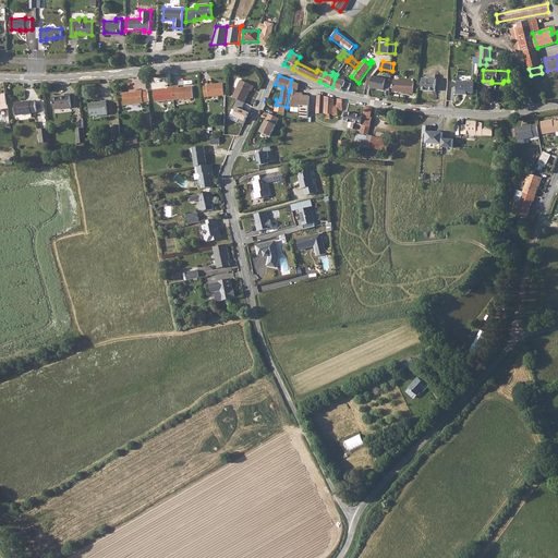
[(373,75),(371,87),(384,91),(386,79),(373,75)]
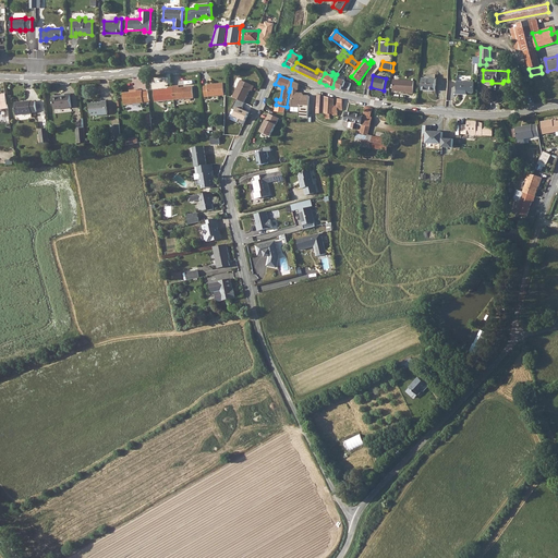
[(335,79),(332,87),(349,92),(351,84),(346,83),(344,82),(344,81),(335,79)]
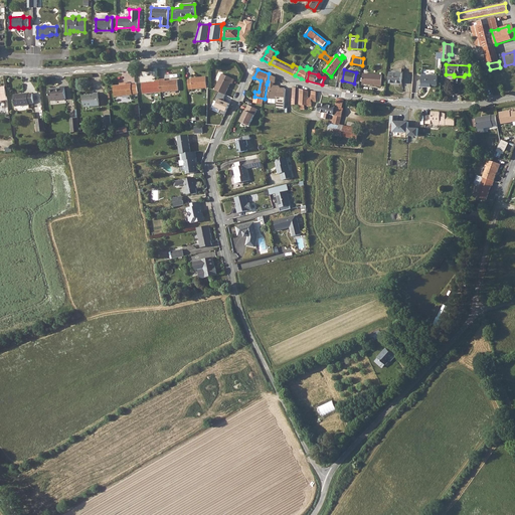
[(390,72),(389,83),(402,83),(402,73),(390,72)]
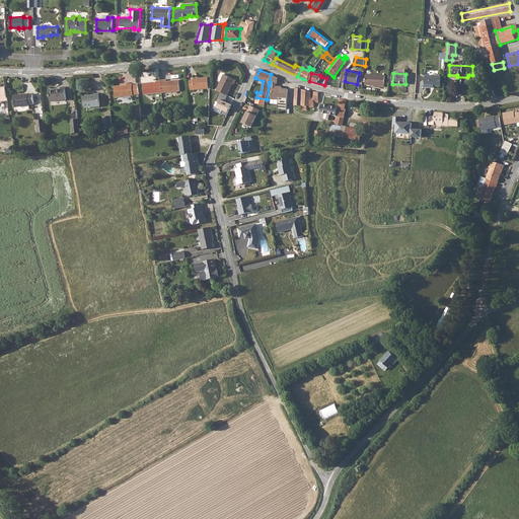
[(279,78),(271,74),(270,82),(270,83),(272,83),(272,100),(287,100),(287,89),(283,89),(282,87),(277,87),(277,83),(278,83),(279,78)]
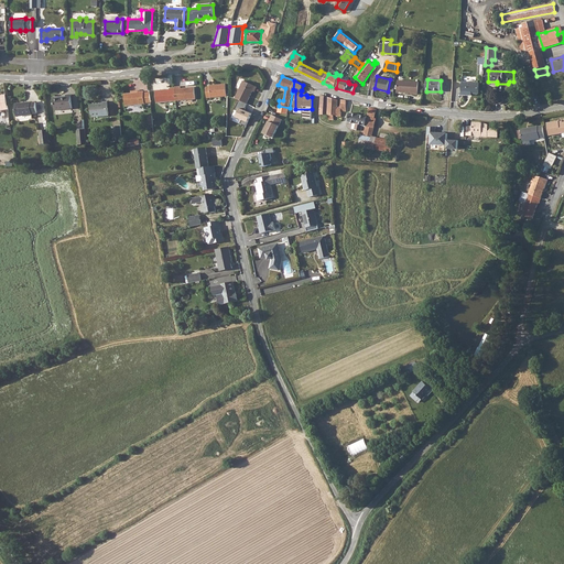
[(411,95),(416,95),(418,95),(419,82),(398,80),(398,93),(412,93),(411,95)]
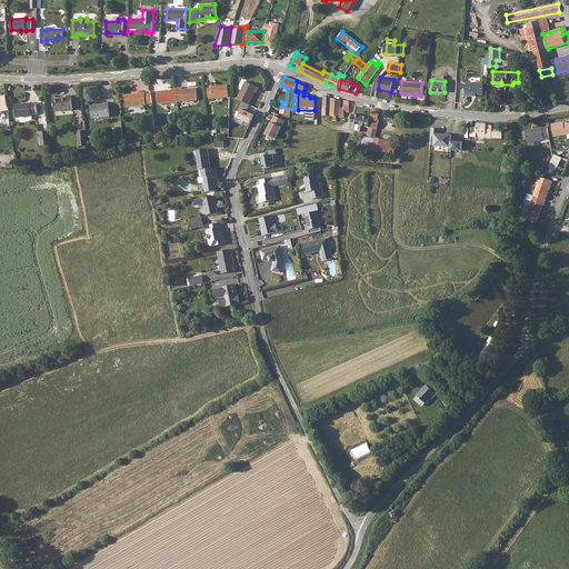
[(253,93),(246,91),(247,85),(245,83),(238,100),(240,101),(249,105),(253,93)]
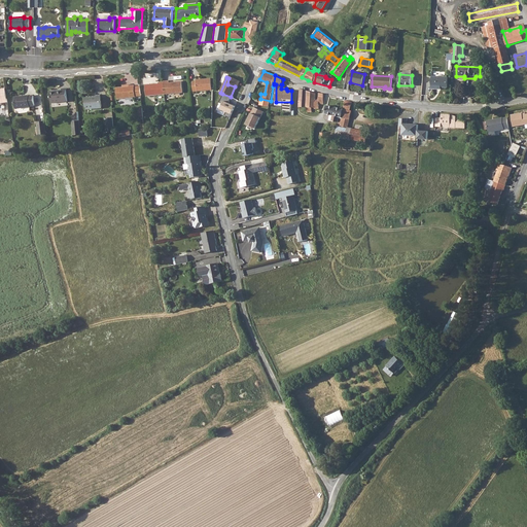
[(432,77),(431,90),(437,90),(437,88),(447,89),(448,78),(432,77)]
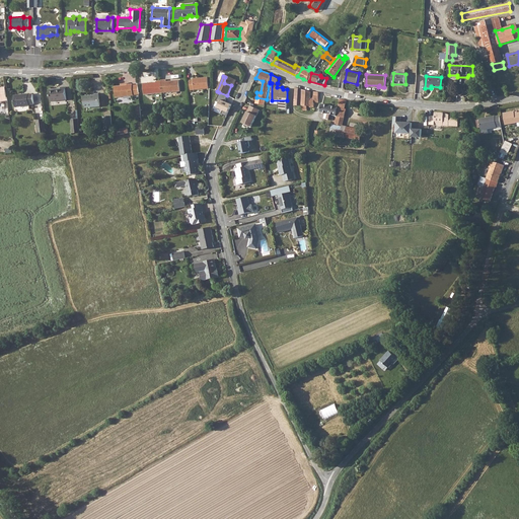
[(225,77),(224,83),(231,85),(232,84),(234,84),(236,81),(225,77)]
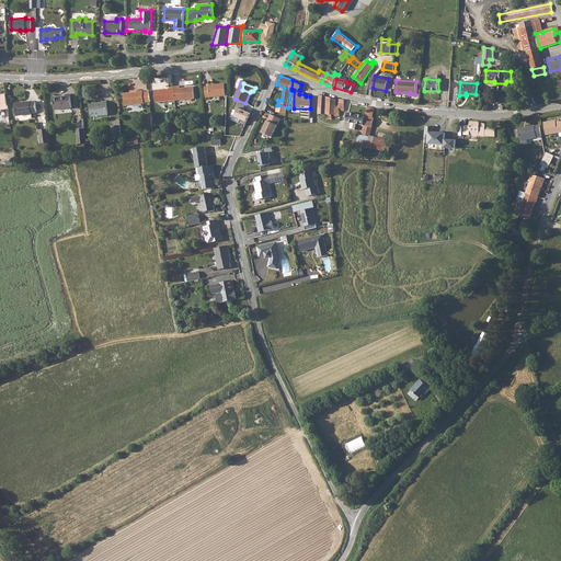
[(226,95),(225,84),(208,86),(208,88),(204,88),(205,98),(226,95)]
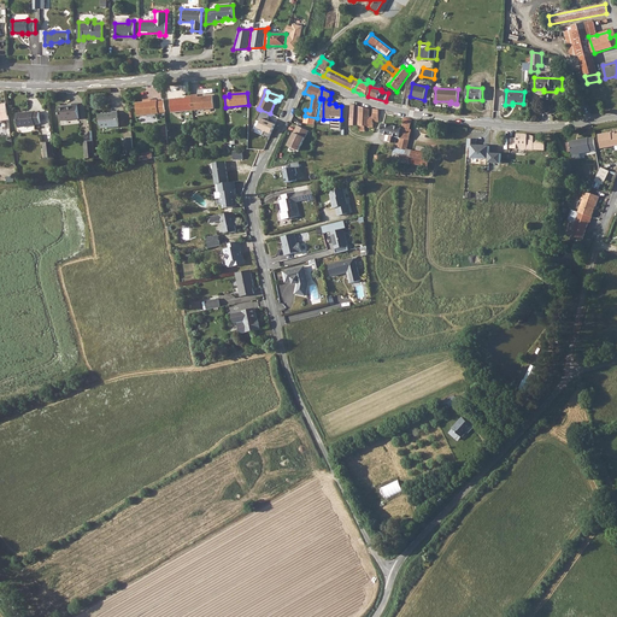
[(586,93),(576,95),(581,109),(589,107),(586,93)]
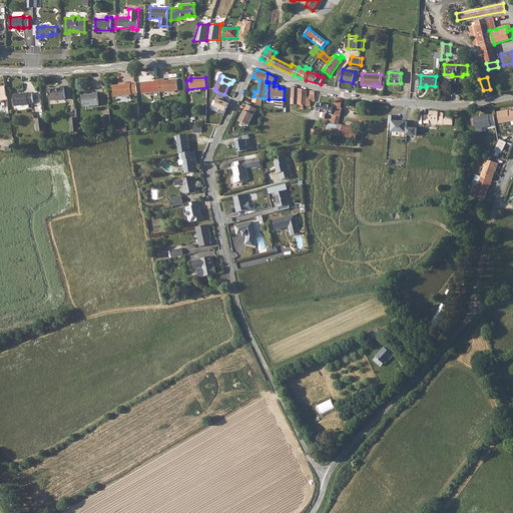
[(163,78),(158,79),(158,80),(159,92),(176,90),(175,79),(163,80),(163,78)]
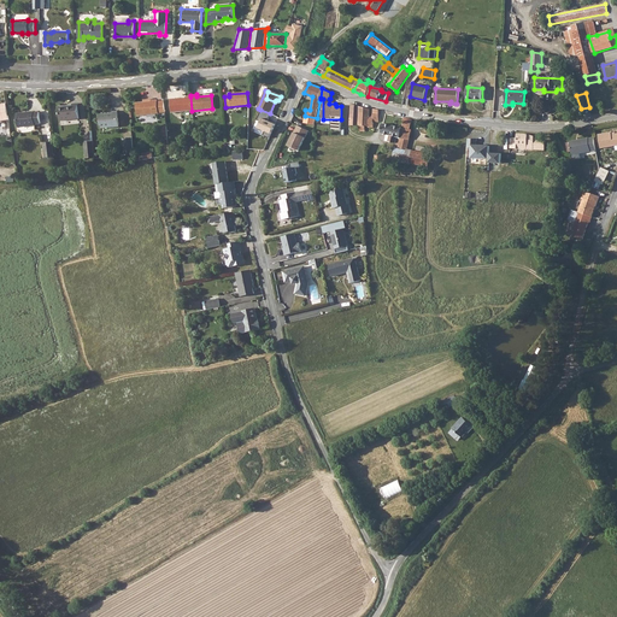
[(192,111),(191,97),(186,98),(169,100),(170,113),(192,111)]
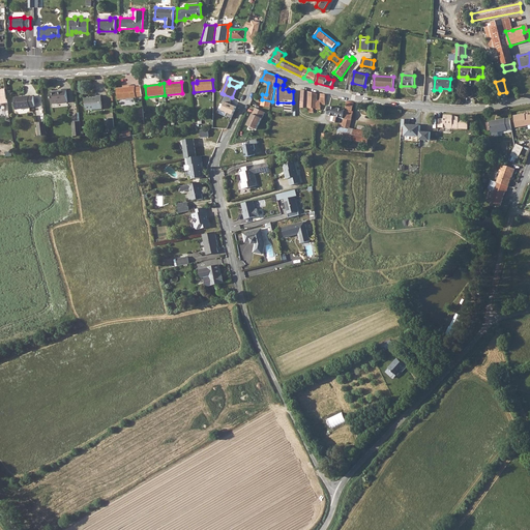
[(129,87),(116,88),(117,100),(135,98),(135,97),(141,97),(140,87),(135,88),(134,86),(129,87)]
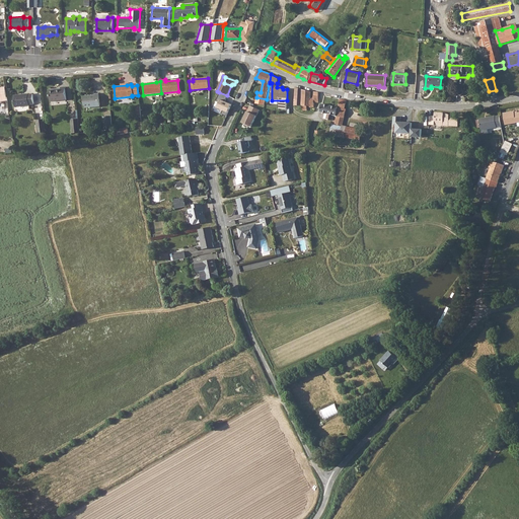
[(310,92),(296,87),(295,105),(302,106),(302,112),(307,112),(307,107),(310,107),(310,108),(314,108),(315,103),(318,103),(319,94),(319,92),(314,91),(314,92),(313,97),(310,97),(310,92)]
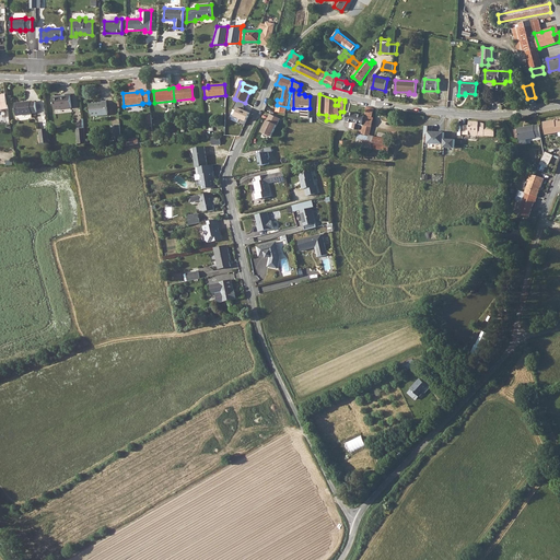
[(53,98),(54,111),(55,115),(71,113),(71,108),(69,95),(65,96),(65,97),(53,98)]
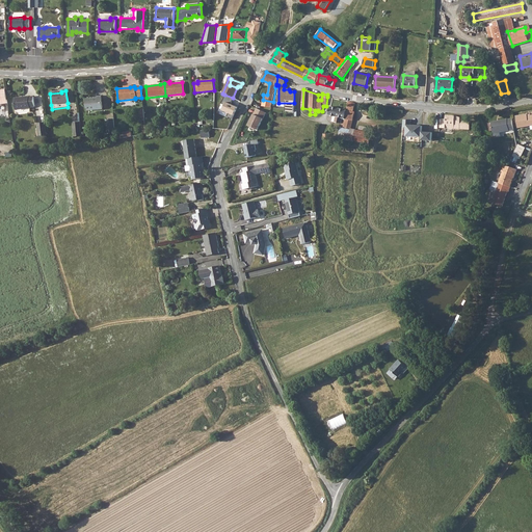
[(230,104),(233,98),(224,95),(220,104),(217,112),(225,116),(228,113),(233,115),(236,107),(230,104)]
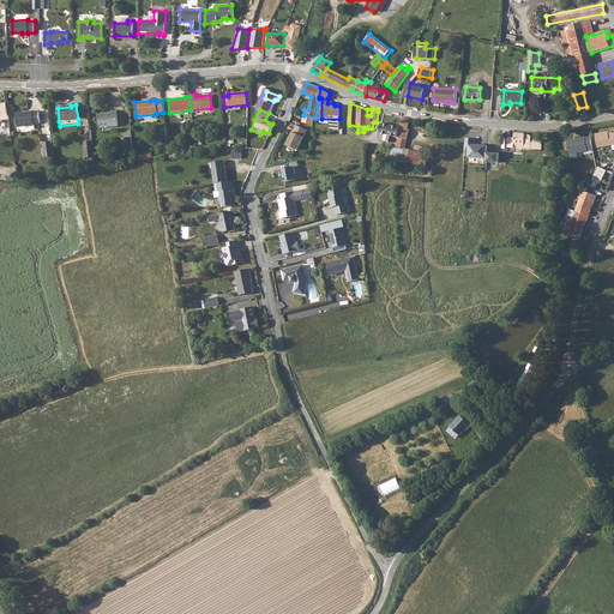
[(110,113),(97,115),(100,128),(118,126),(115,112),(110,112),(110,113)]
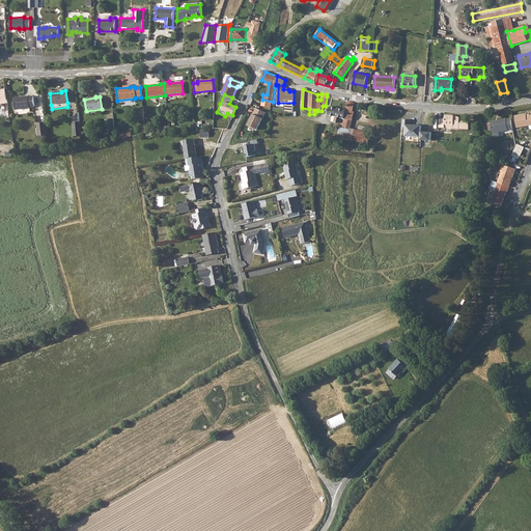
[(28,98),(14,100),(15,110),(29,109),(30,108),(34,108),(33,98),(28,98)]
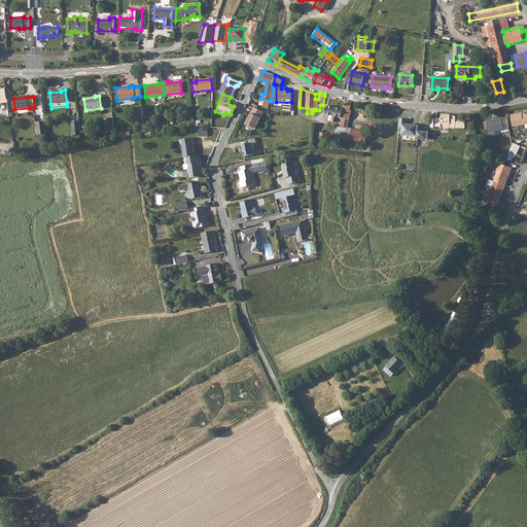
[(340,119),(339,127),(348,129),(348,128),(352,111),(351,110),(352,102),(346,101),(344,109),(328,106),(325,114),(330,115),(329,120),(338,123),(339,117),(343,118),(343,120),(340,119)]
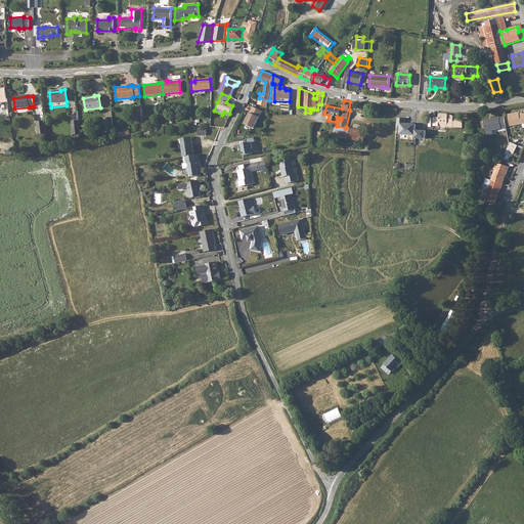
[(254,107),(246,124),(256,129),(263,112),(254,107)]
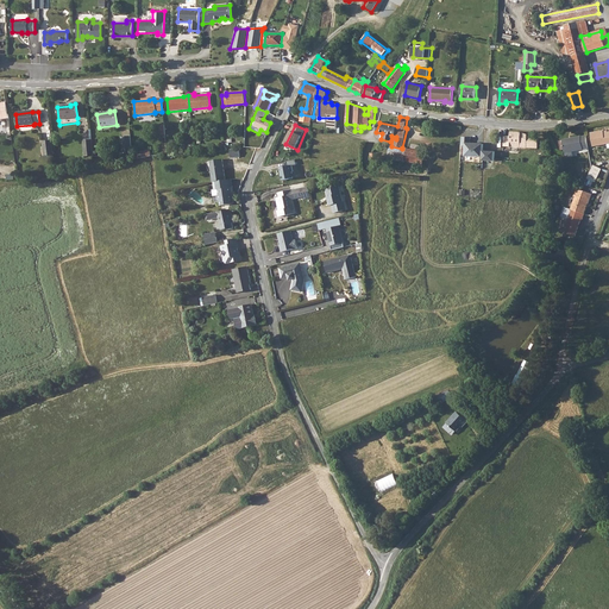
[(604,131),(591,132),(594,146),(608,143),(608,131),(604,132),(604,131)]
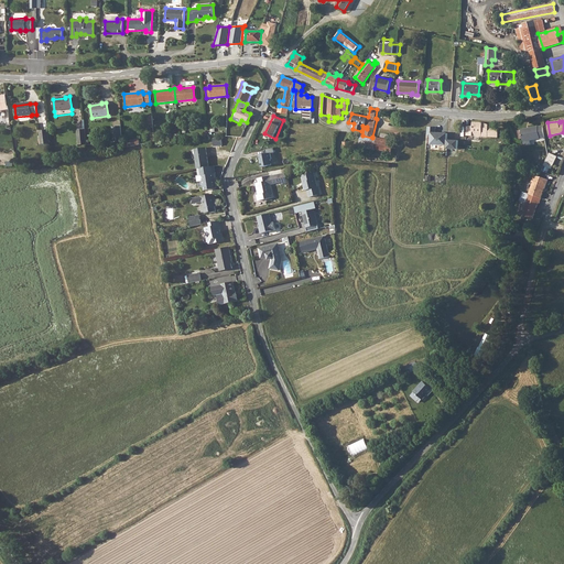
[(473,127),(473,137),(498,138),(498,128),(488,128),(488,125),(483,122),(473,122),(473,127)]
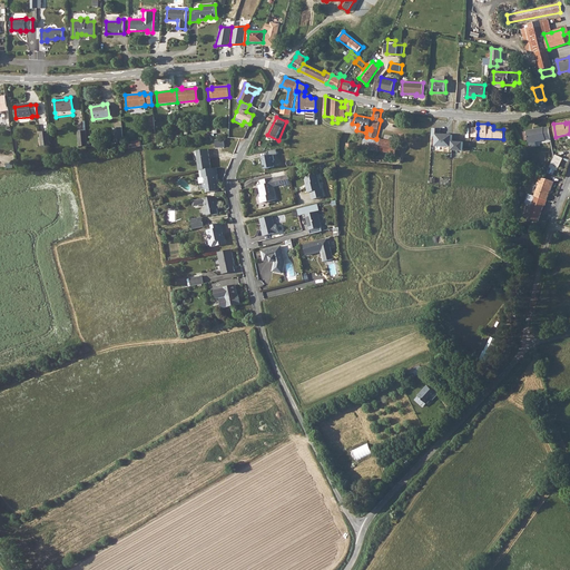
[(124,141),(123,128),(112,129),(115,143),(124,141)]
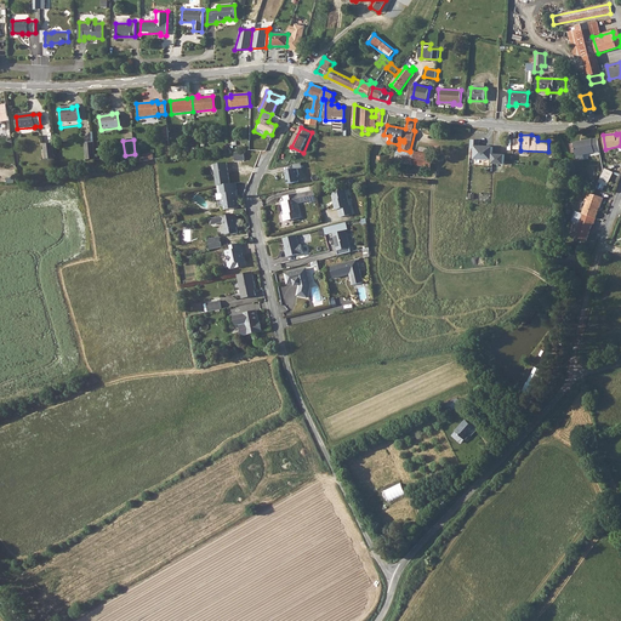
[(479,140),(471,140),(469,148),(473,149),(472,159),(491,160),(491,153),(493,147),(479,146),(479,140)]
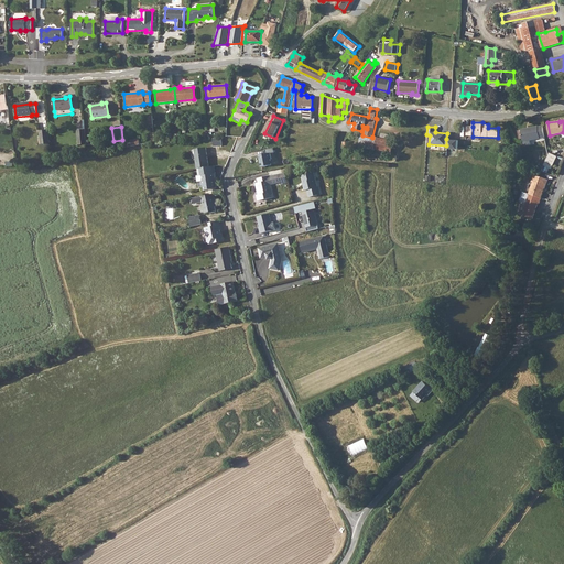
[(545,138),(543,127),(522,129),(523,141),(545,138)]
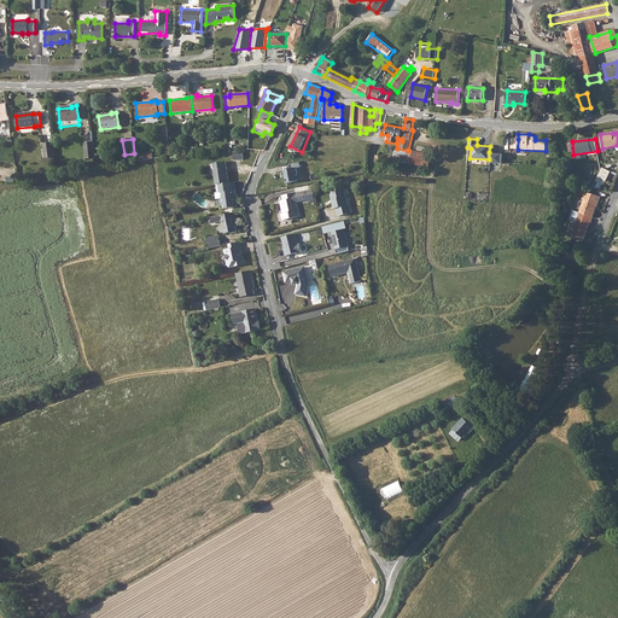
[(54,158),(52,144),(42,145),(45,159),(54,158)]
